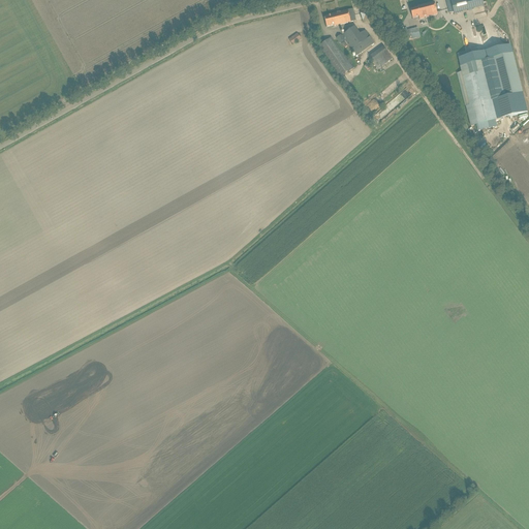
[(445,0),(449,13),(454,12),(454,14),(464,12),(460,0),(445,0)]
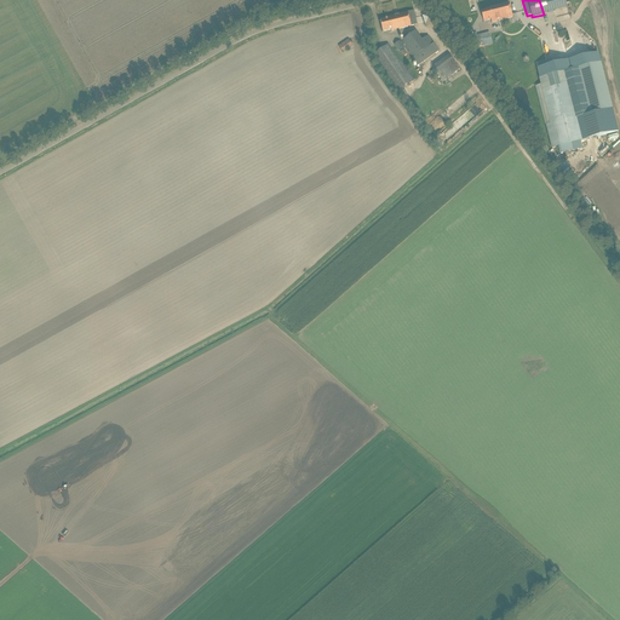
[(481,12),(482,18),(483,22),(491,19),(492,23),(512,17),(509,4),(489,9),(489,10),(481,12)]
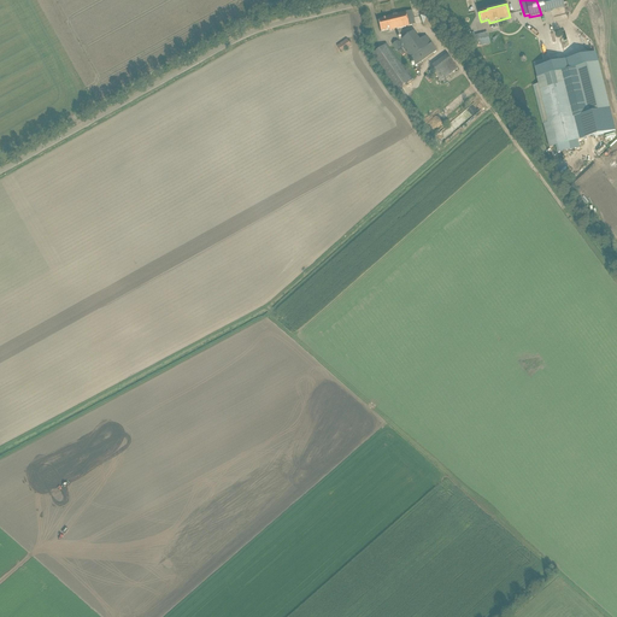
[(388,17),(388,18),(378,21),(381,31),(389,29),(389,31),(415,24),(411,11),(388,17)]
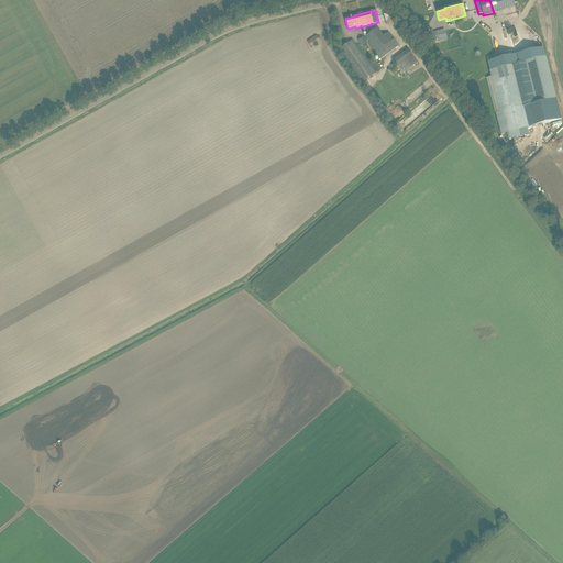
[(393,13),(384,15),(386,23),(394,21),(393,13)]
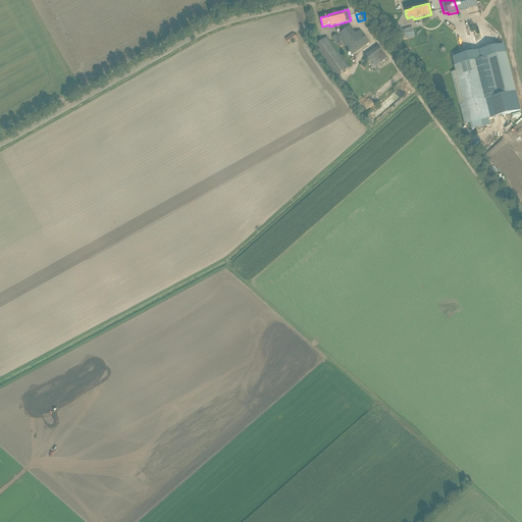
[(337,36),(352,55),(369,43),(360,30),(355,34),(350,28),(337,36)]
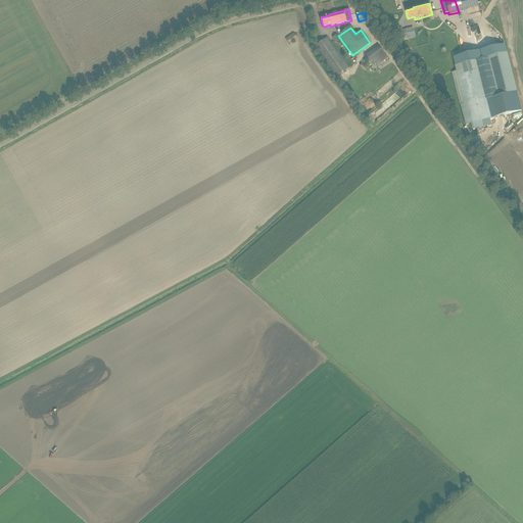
[(400,31),(402,41),(411,39),(409,29),(400,31)]
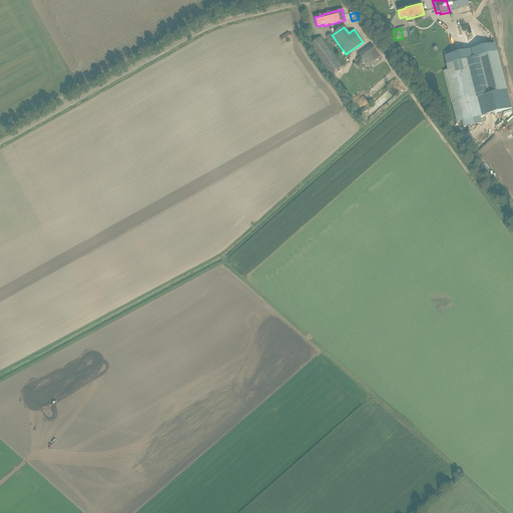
[(281,38),(284,43),(292,38),(289,33),(281,38)]
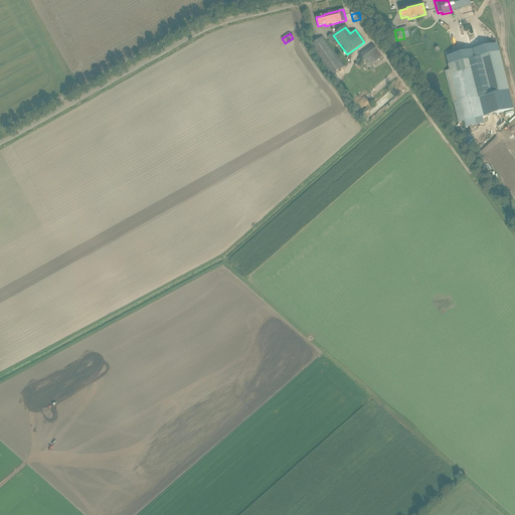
[(327,37),(331,42),(332,43),(336,40),(332,34),(327,37)]
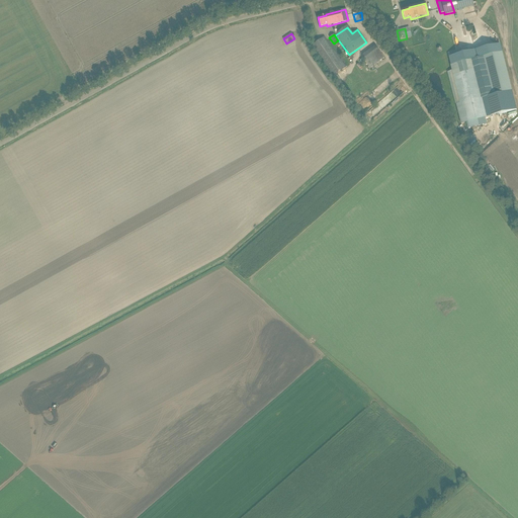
[(311,47),(333,77),(346,68),(347,67),(342,59),(340,60),(324,37),(311,47)]
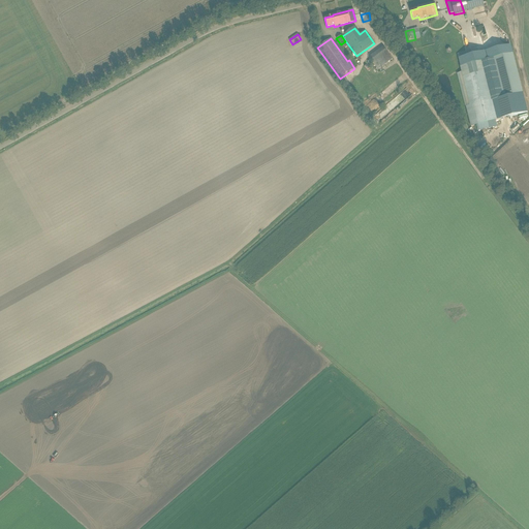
[(369,57),(378,69),(392,60),(382,47),(369,57)]
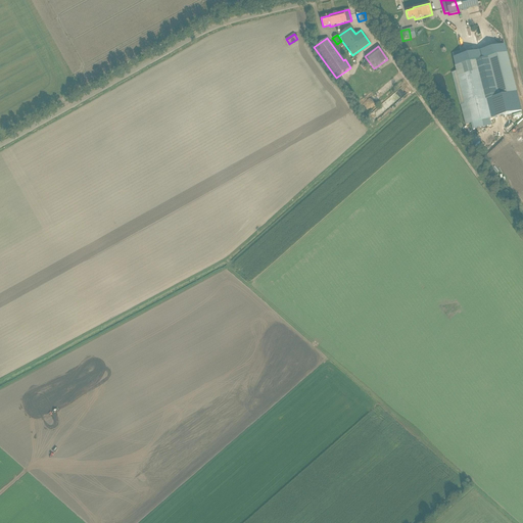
[(517,92),(507,52),(487,57),(496,97),(517,92)]
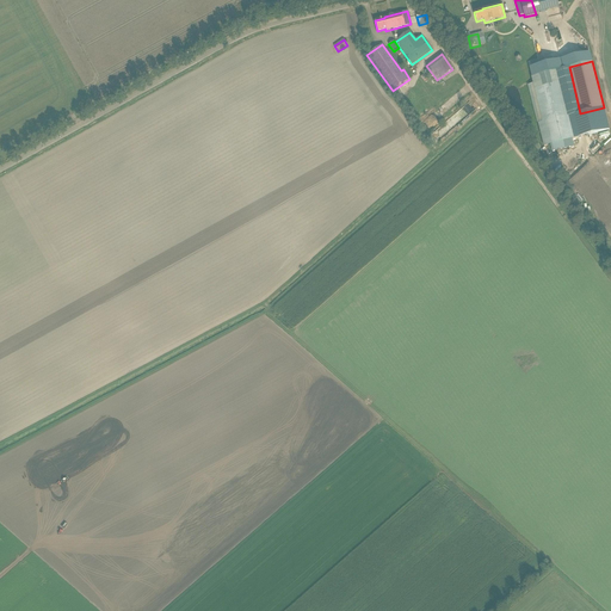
[(538,123),(544,147),(578,137),(573,115),(568,116),(560,84),(543,87),(541,81),(534,84),(543,122),(538,123)]
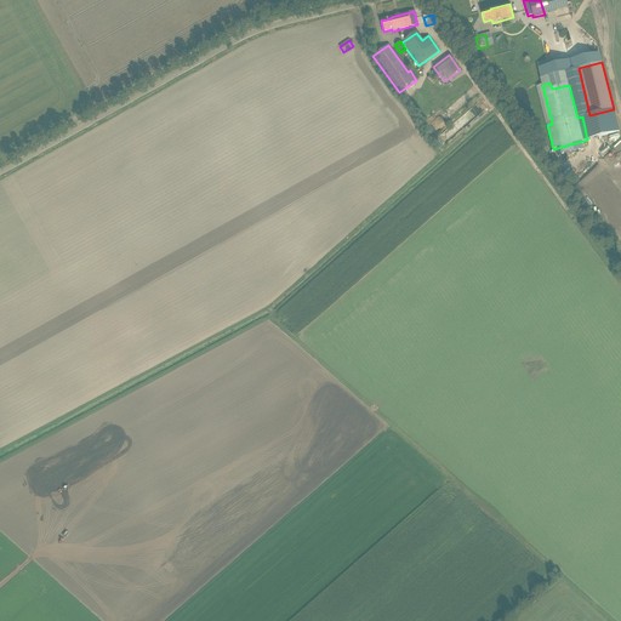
[(426,106),(419,113),(422,118),(431,110),(426,106)]
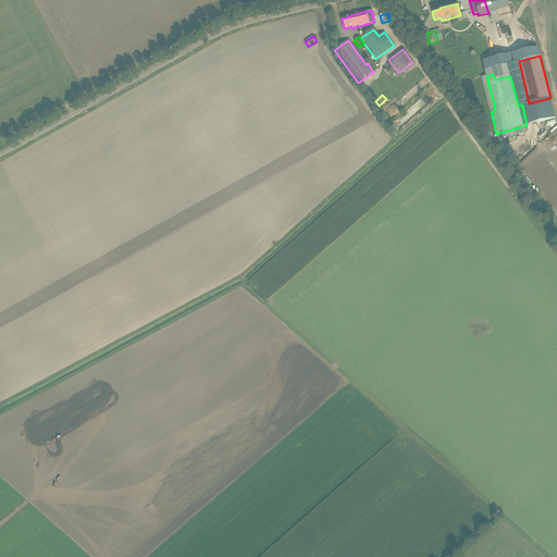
[(425,95),(415,104),(420,111),(431,101),(425,95)]
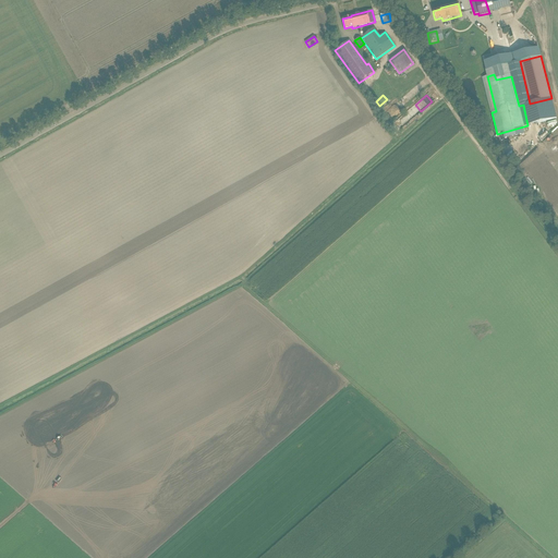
[(390,113),(407,102),(402,97),(391,104),(389,100),(384,104),(390,113)]
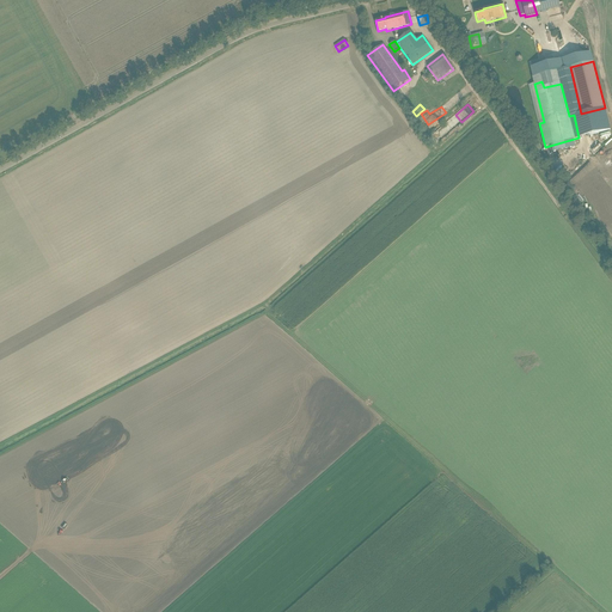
[(593,134),(599,128),(593,122),(587,127),(593,134)]
